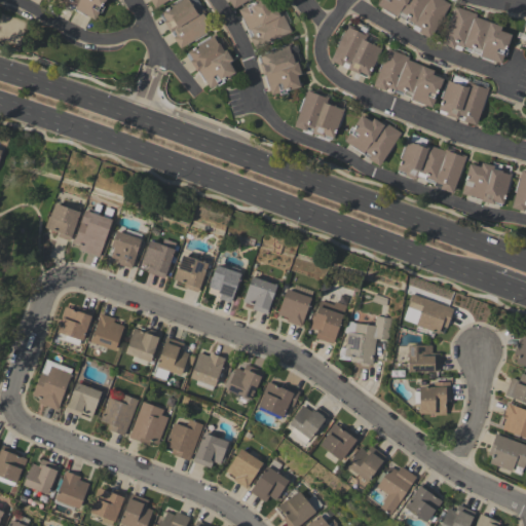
[(96,21),(105,0),(57,0),(57,1),(96,21)]
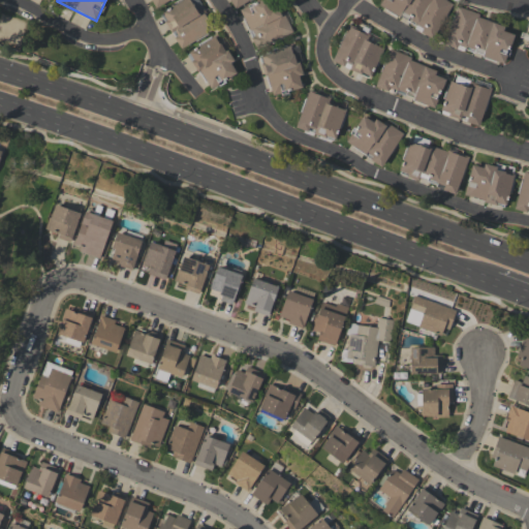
[(180,49),(210,31),(192,0),(181,0),(160,12),(180,49)]
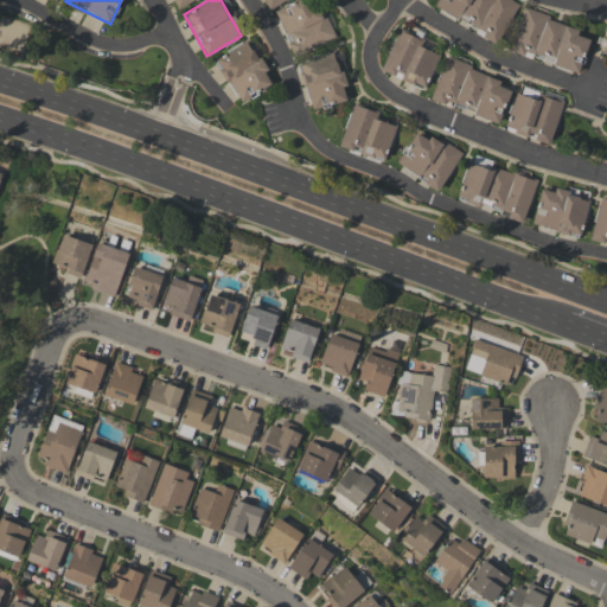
[(262,0),(268,10),(285,0),(262,0)]
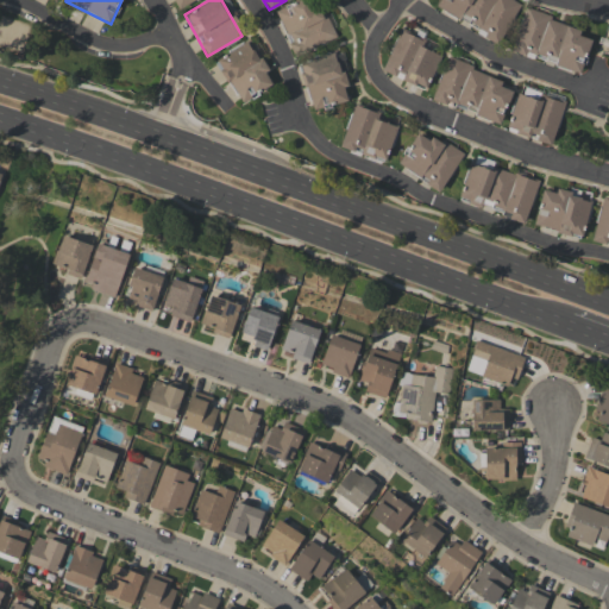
[(302,0),(276,11),(294,56),(333,39),(316,0),(302,0)]
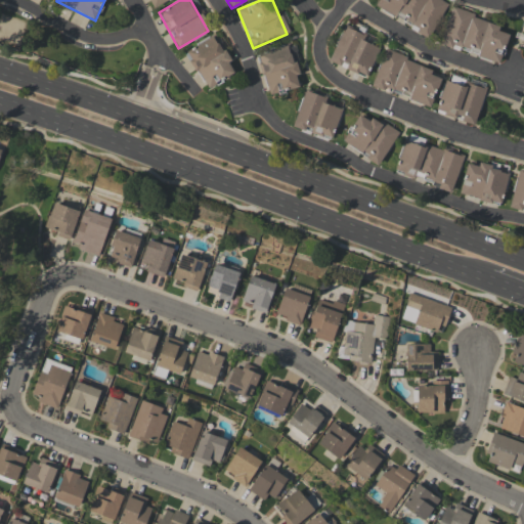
[(447,4),(439,0),(379,0),(376,6),(418,29),(417,32),(428,39),(447,4)]
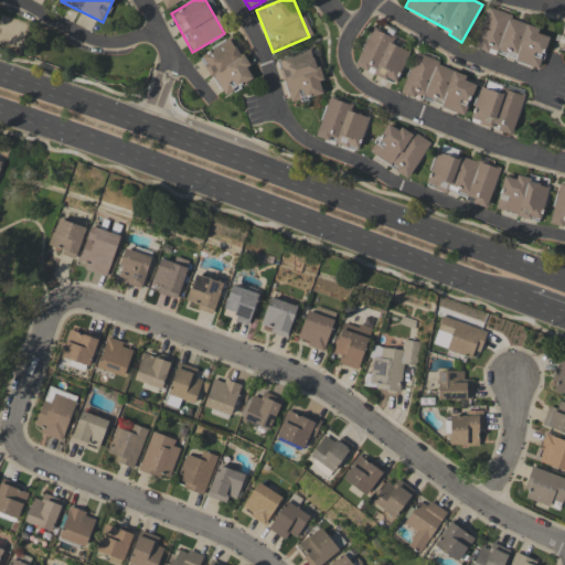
[(539,68),(548,36),(536,33),(539,25),(486,9),(473,49),(488,52),(488,50),(515,57),(513,61),(539,68)]
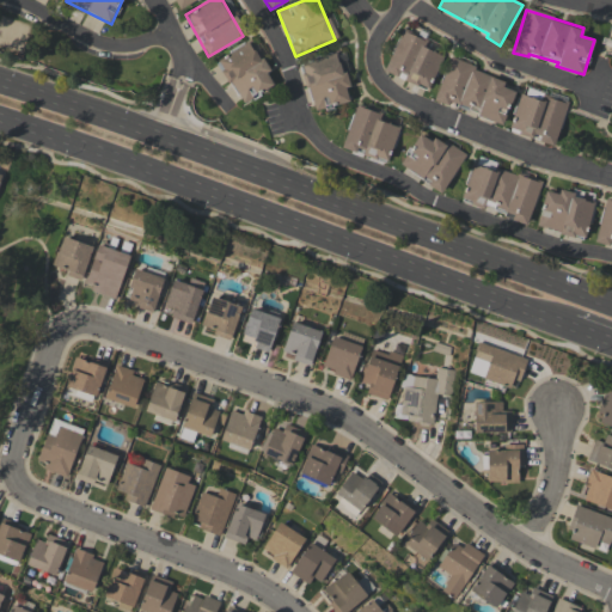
[(442,56),(421,47),(423,40),(402,30),(383,71),(427,91),(442,56)]
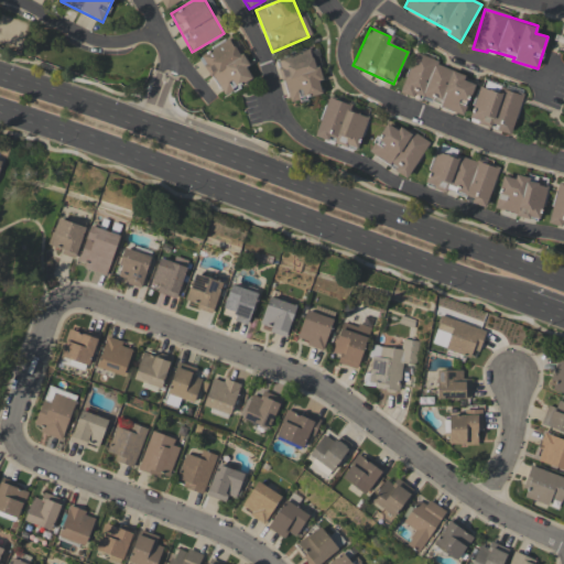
[(199,54),(221,96),(252,79),(230,38),(199,54)]
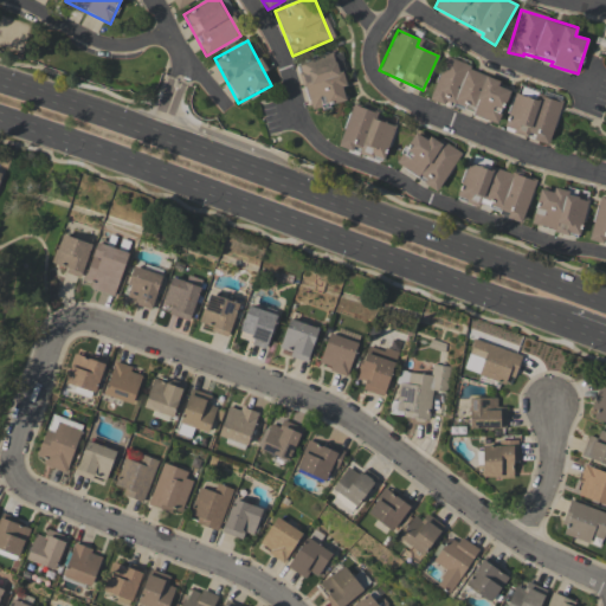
[(346,101),(342,86),(343,86),(334,52),(297,63),(310,110),(346,101)]
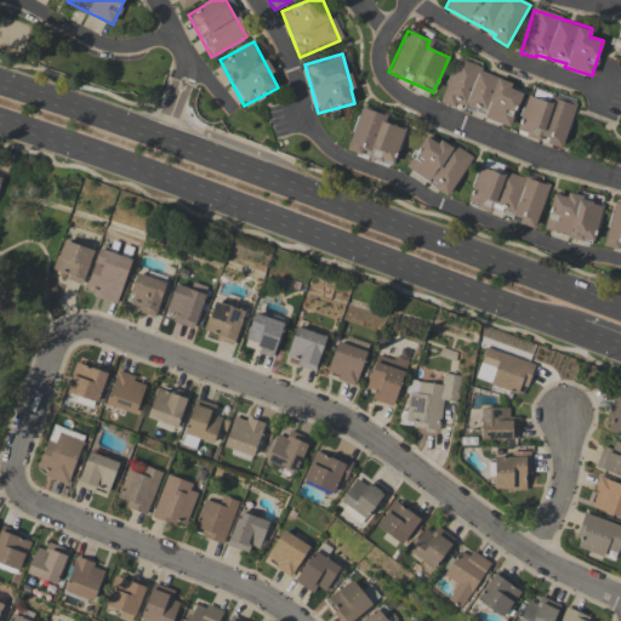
[(442,101),(484,115),(484,118),(510,127),(522,92),(511,89),(513,80),(455,61),(442,101)]
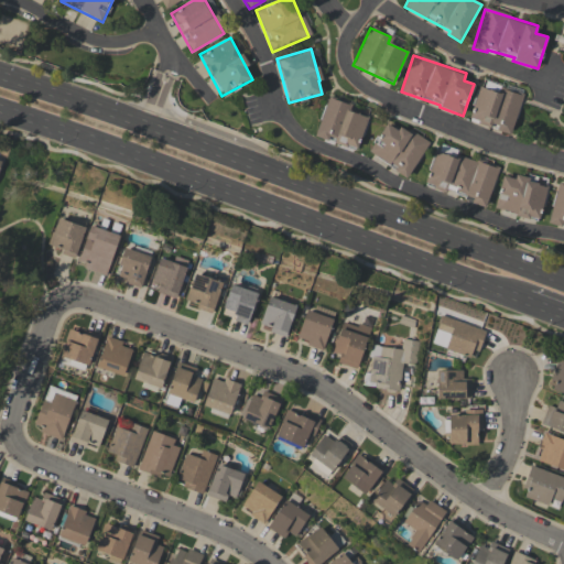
[(512,133),(521,97),(479,86),(469,122),(512,133)]
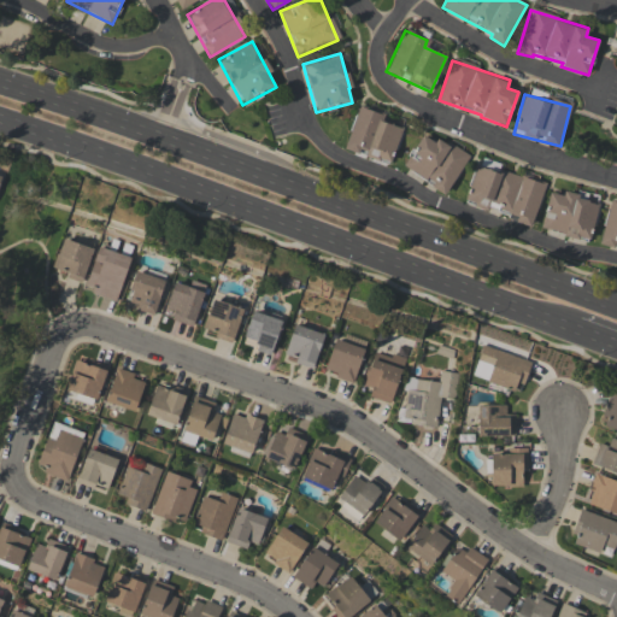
[(382,113),(357,106),(344,150),(392,163),(401,128),(380,122),(382,113)]
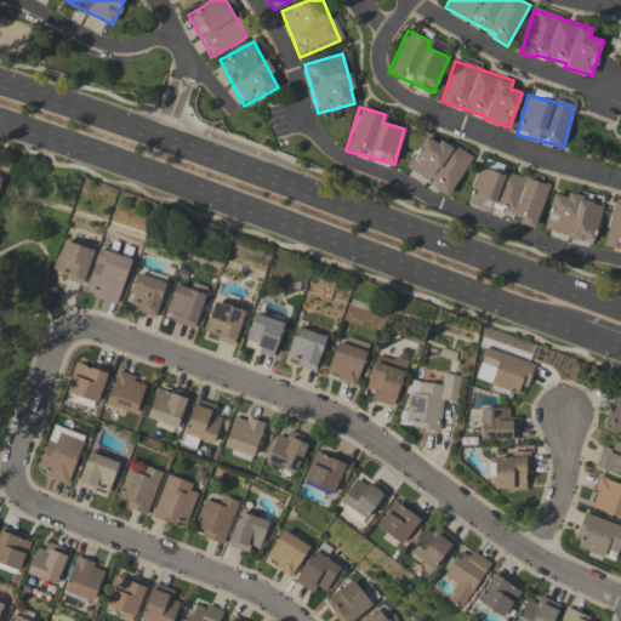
[(472,157),(440,138),(438,143),(425,136),(405,170),(449,195),(472,157)]
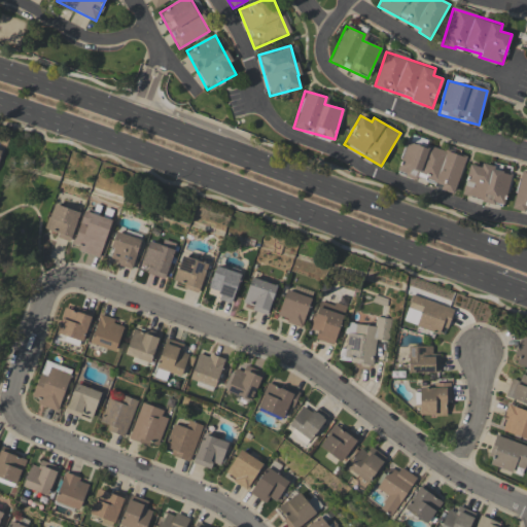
[(465,156),(429,146),(428,148),(406,141),(396,171),(442,185),(441,189),(454,194),(465,156)]
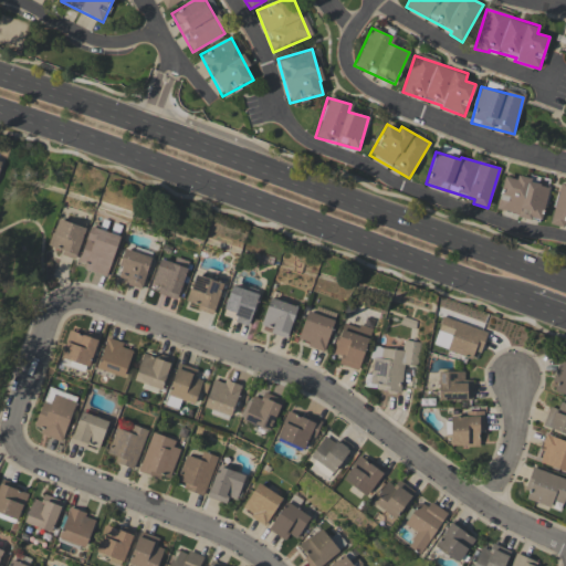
[(541,221),(549,186),(516,177),(516,179),(504,176),(495,209),(541,221)]
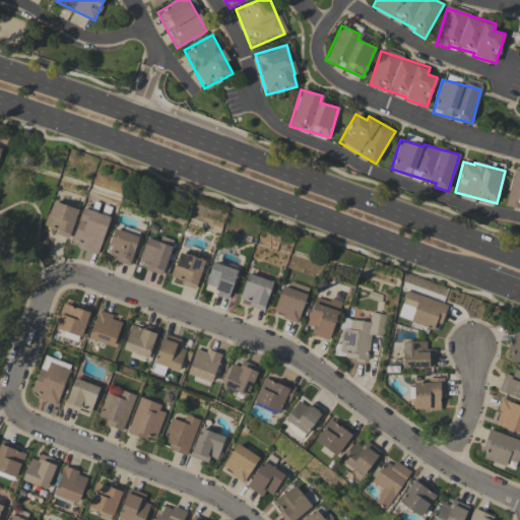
[(505,206),(519,209),(519,171),(514,170),(505,206)]
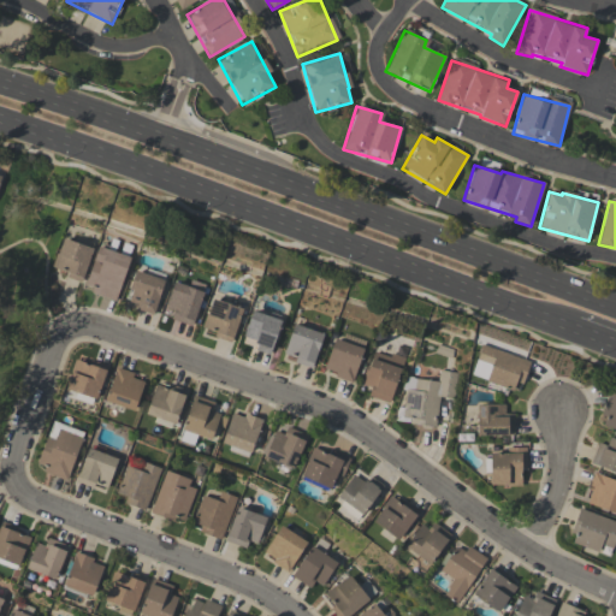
[(93,249),(61,237),(51,268),(81,280),(93,249)]
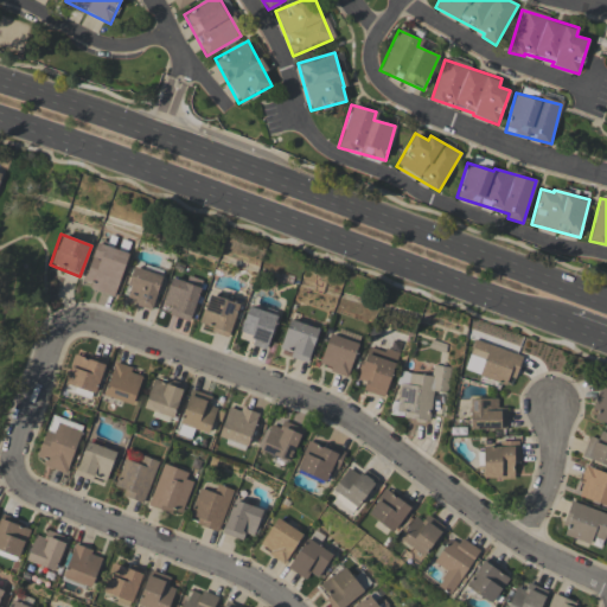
[(113,295),(128,254),(96,242),(81,283),(113,295)]
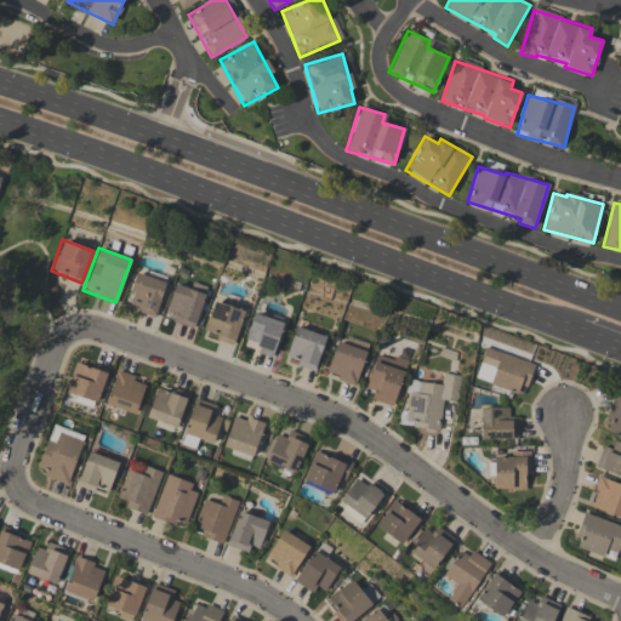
[(166,283),(137,273),(126,306),(154,315),(166,283)]
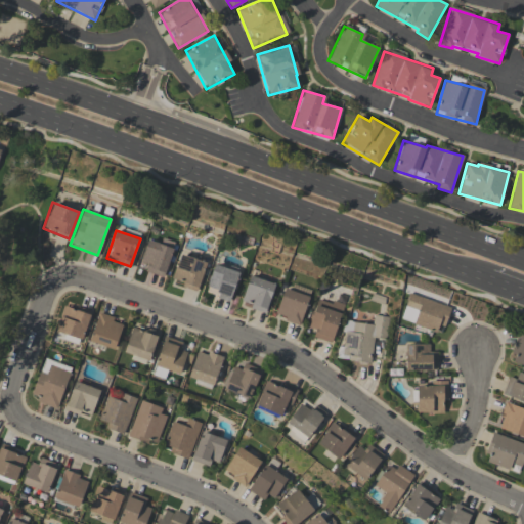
[(161,244),(147,239),(137,268),(163,277),(175,243),(163,238),(161,244)]
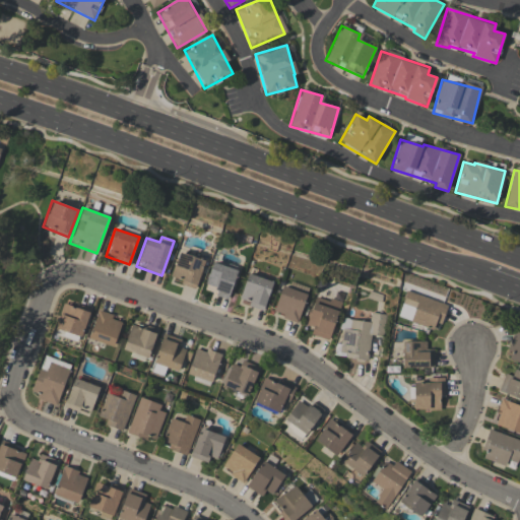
[(171,277),(181,280),(180,284),(195,289),(204,260),(179,252),(171,277)]
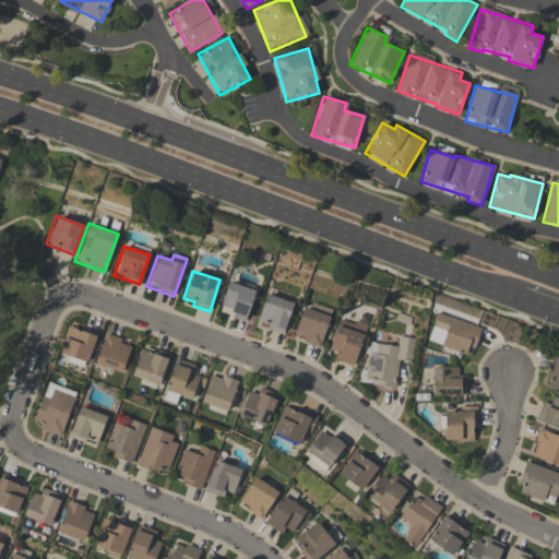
[(256,290),(228,282),(218,312),(245,321),(256,290)]
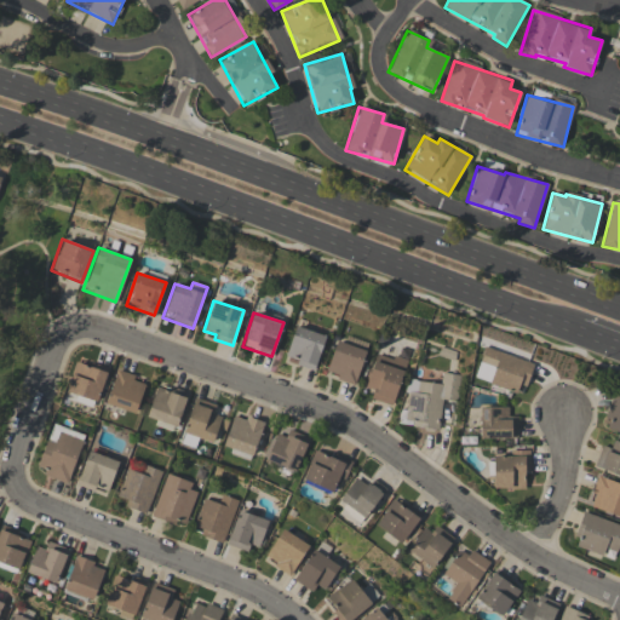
[(296,365),(314,371),(325,336),(296,326),(286,356),(297,360),(296,365)]
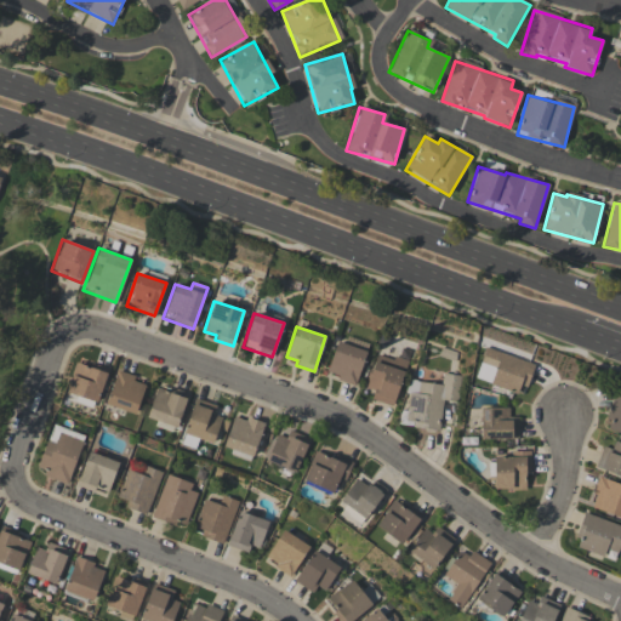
[(325,374),(354,385),(366,352),(337,342),(325,374)]
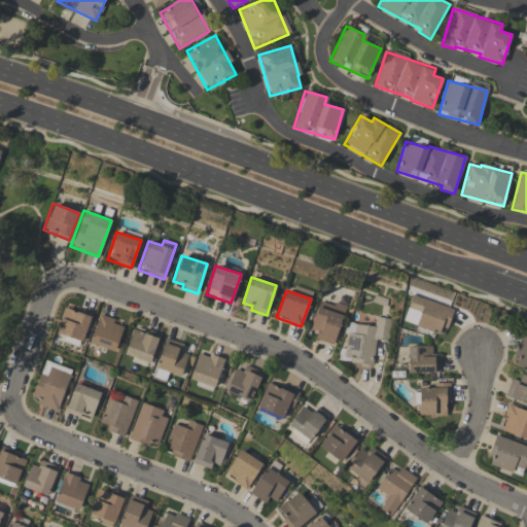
[(452,309),(412,295),(402,321),(443,335),(452,309)]
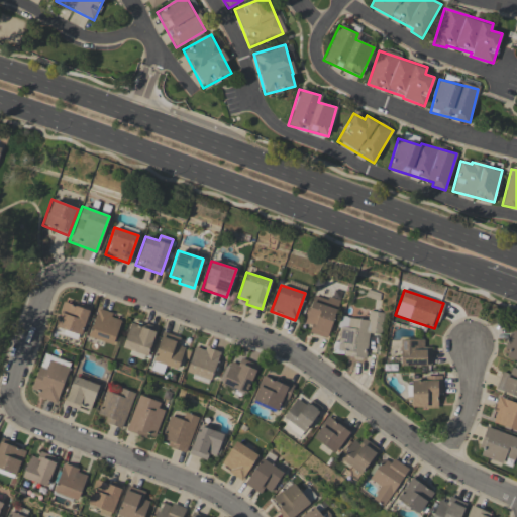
[(326,338),(339,301),(327,297),(326,299),(313,295),(304,323),(311,325),(309,332),(326,338)]
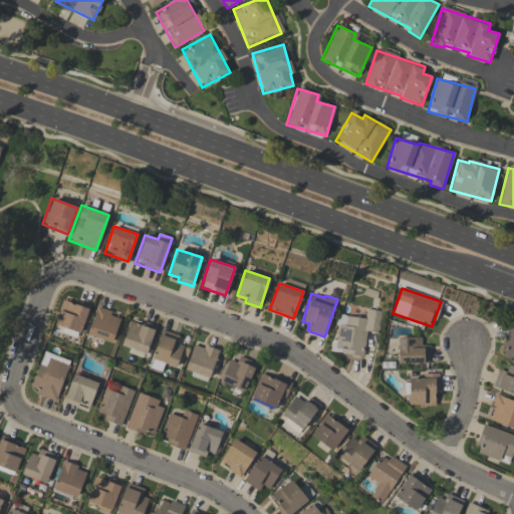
[(86,306),(60,301),(54,332),(80,337),(86,306)]
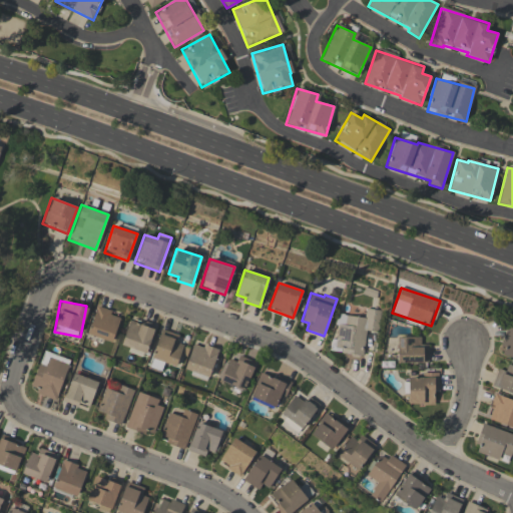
[(120,318),(111,315),(112,311),(96,306),(87,334),(111,343),(120,318)]
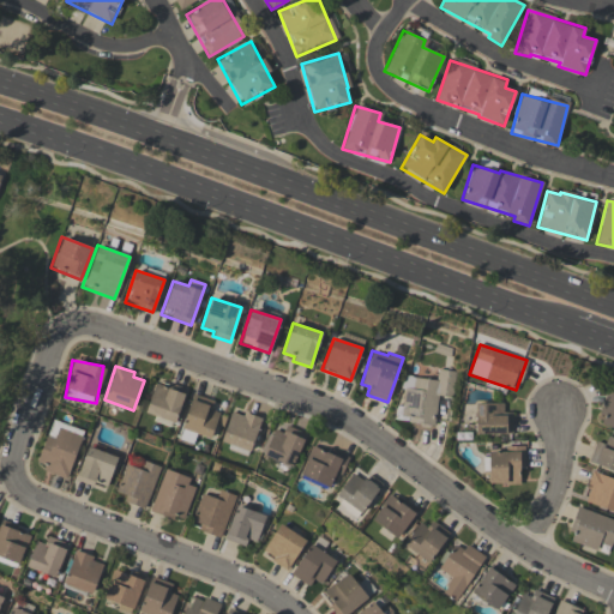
[(433,426),(438,396),(451,398),(456,372),(438,368),(435,380),(403,375),(397,420),(433,426)]
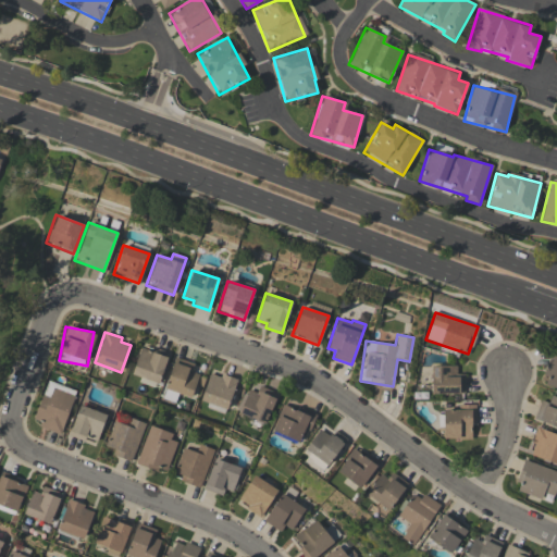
[(132,374),(159,383),(166,357),(140,348),(132,374)]
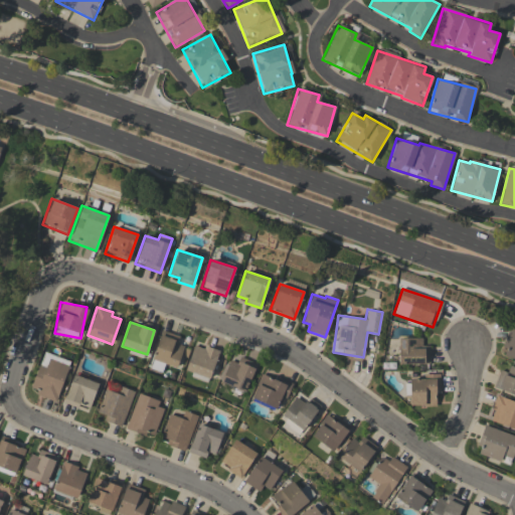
[(514,329),(510,328),(501,354),(514,359),(514,329)]
